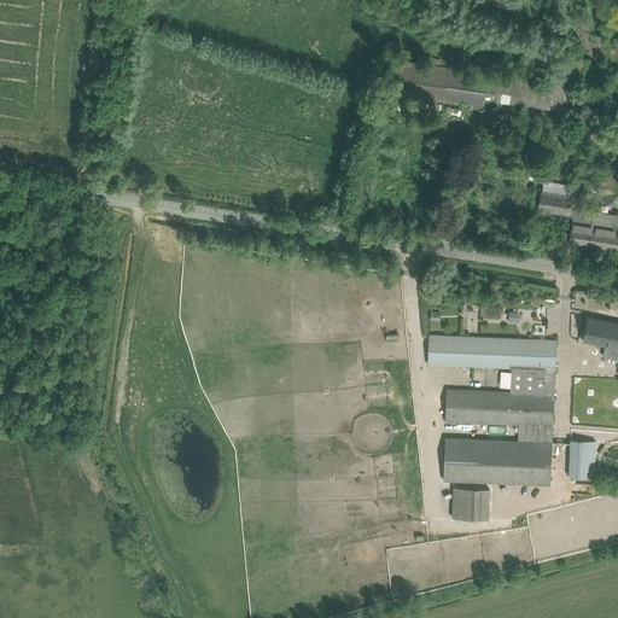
[(573,76),(589,79),(592,59),(576,57),(573,76)]
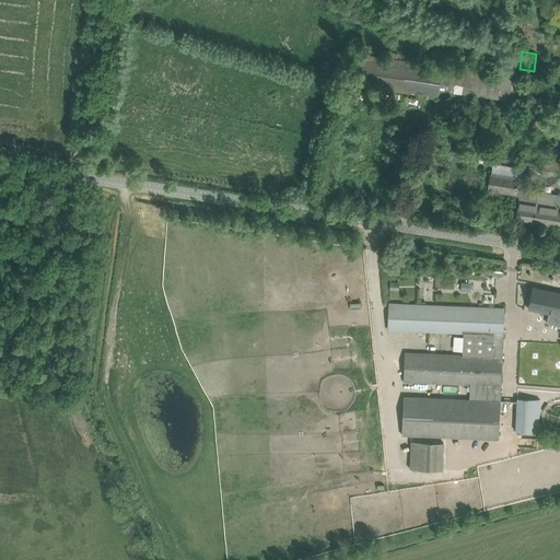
[(438,90),(510,100),(513,77),(491,73),(492,66),(461,61),(459,69),(442,67),(354,54),(350,84),(436,96),(438,90)]
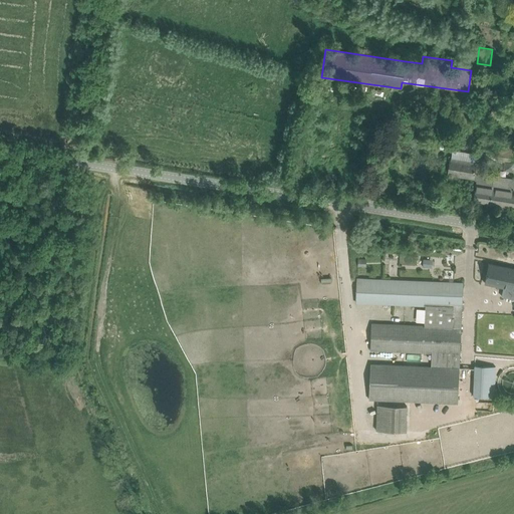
[(481,84),(497,87),(500,76),(484,73),(481,84)]
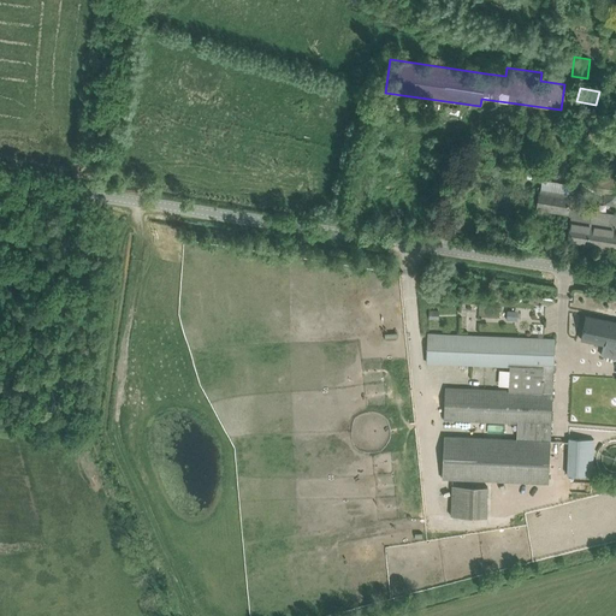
[(614,142),(602,132),(598,136),(592,131),(587,136),(605,152),(614,142)]
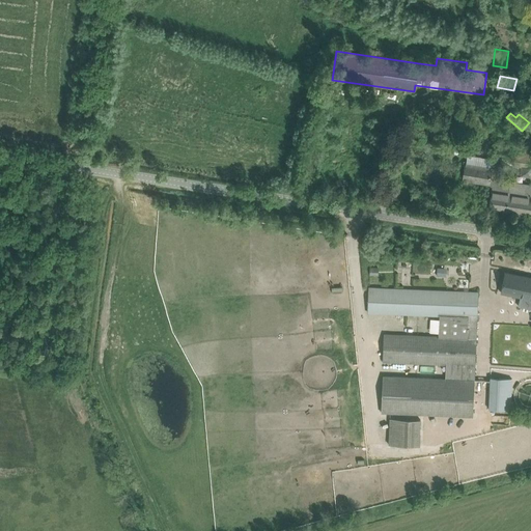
[(514,166),(520,166),(522,167),(530,167),(530,154),(516,152),(514,166)]
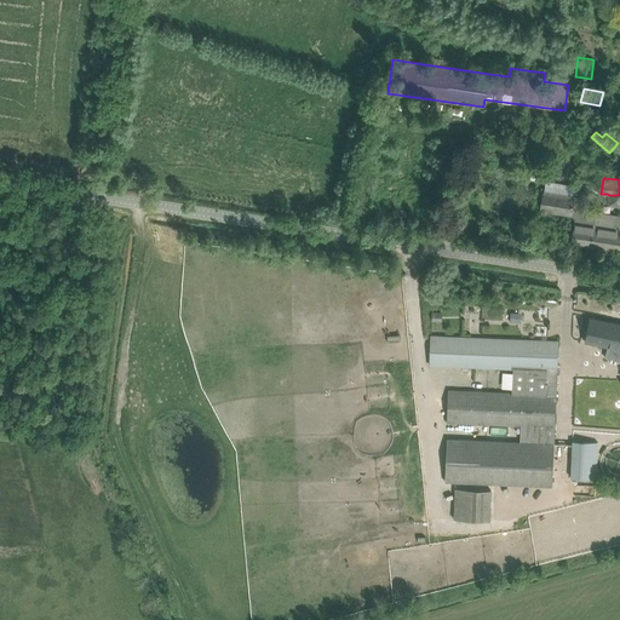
[(543,197),(541,210),(572,214),(575,218),(578,211),(581,187),(546,181),(544,191),(543,197)]
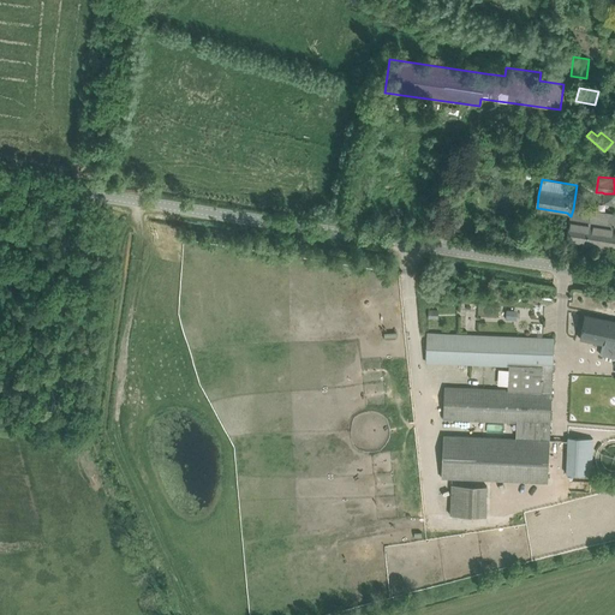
[(477,184),(469,183),(465,193),(475,196),(477,184)]
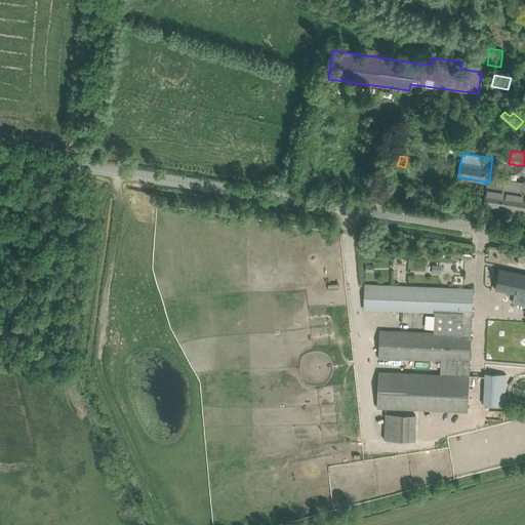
[(524,165),(516,165),(515,174),(524,175),(524,174),(524,165)]
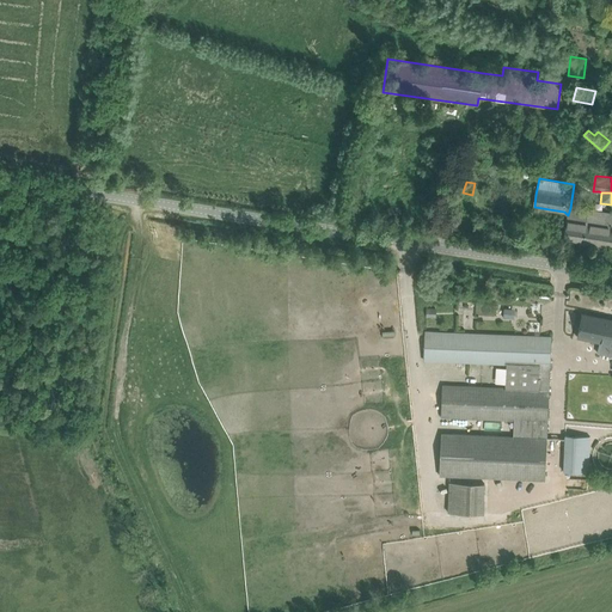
[(565,228),(564,240),(611,248),(611,214),(605,213),(570,208),(568,215),(565,228)]
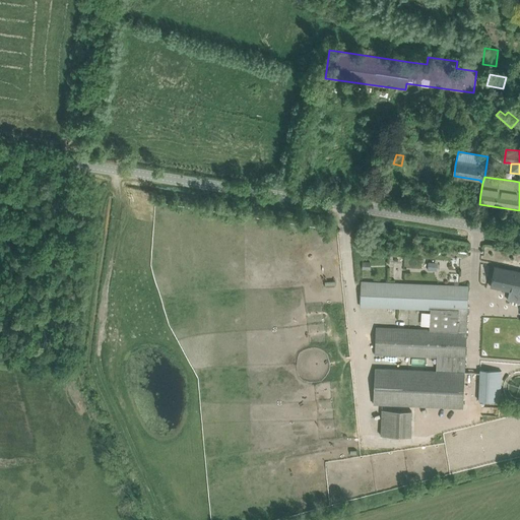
[(320,229),(311,230),(313,248),(322,247),(320,229)]
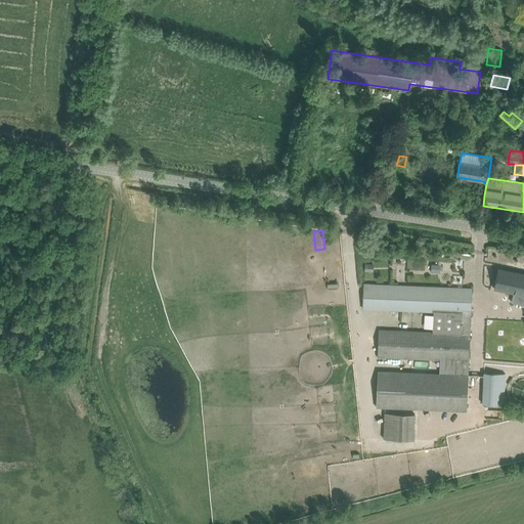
[(523,274),(498,269),(494,290),(513,294),(511,303),(523,305),(523,274)]
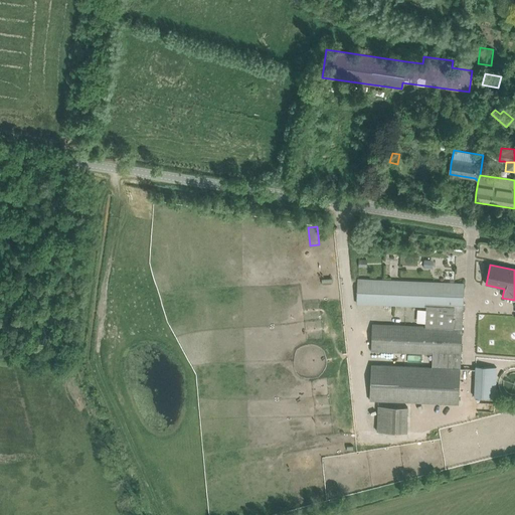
[(357,278),(356,304),(425,307),(425,306),(426,306),(425,325),(372,323),(371,351),(433,353),(432,366),(371,363),(370,401),(458,404),(462,326),(463,326),(463,318),(465,283),(357,278)]
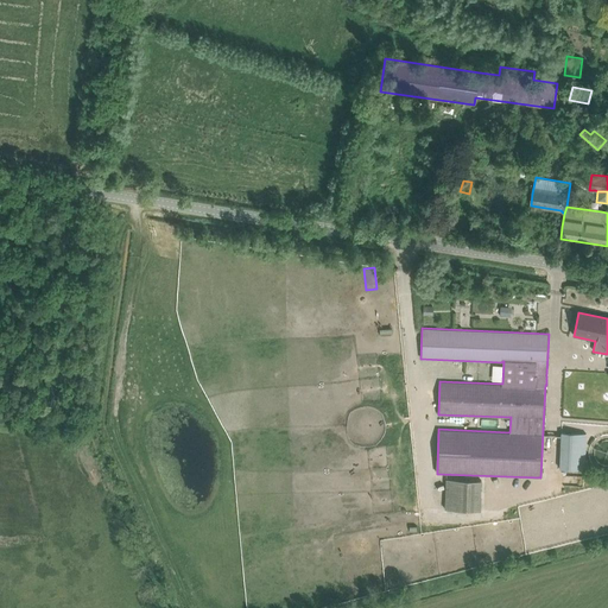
[(348,341),(348,329),(325,329),(325,341),(348,341)]
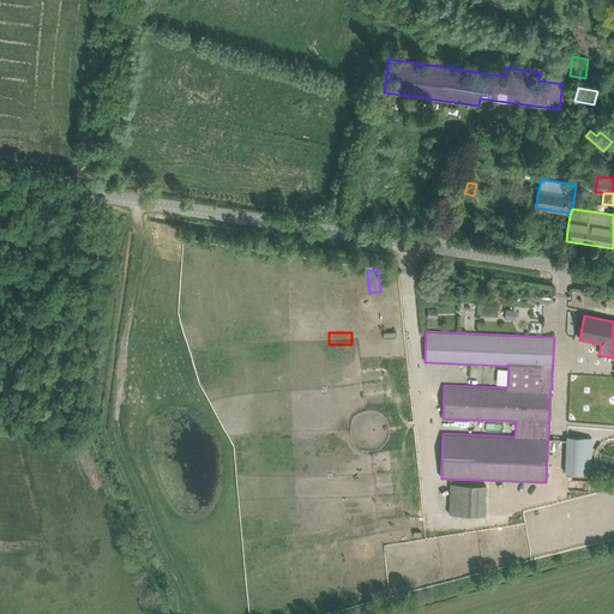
[(567,437),(566,473),(590,474),(591,438),(567,437)]
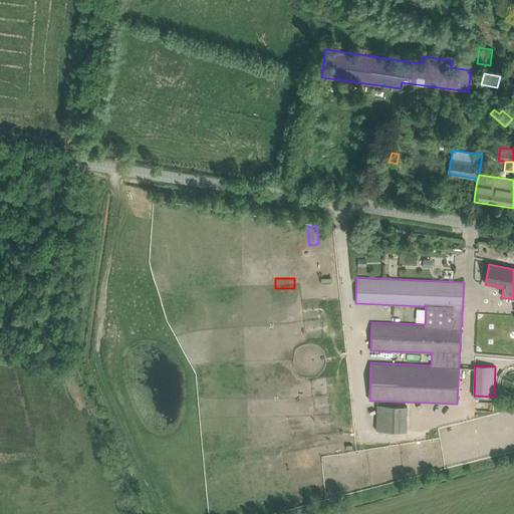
[(377,405),(376,430),(407,431),(408,406),(377,405)]
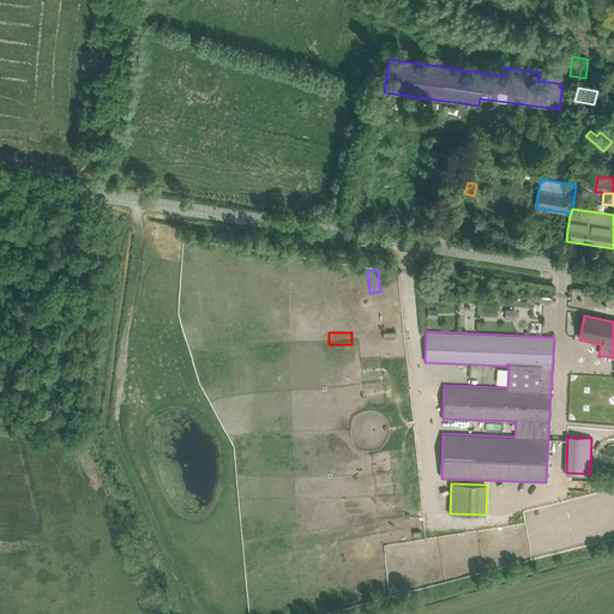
[(360,584),(361,590),(354,593),(356,602),(379,596),(374,581),(360,584)]
